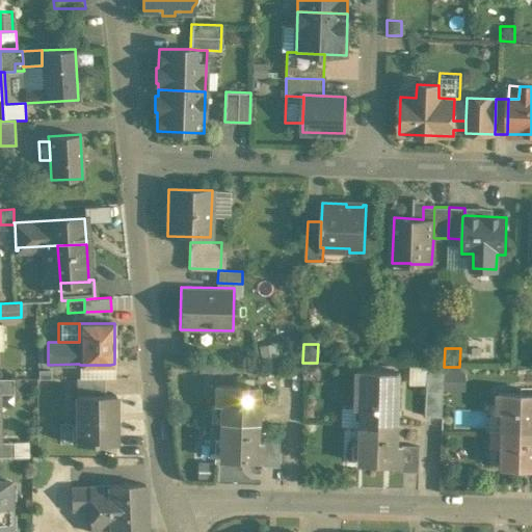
[(76,364),(76,377),(104,377),(111,377),(110,365),(80,365),(79,364),(76,364)]
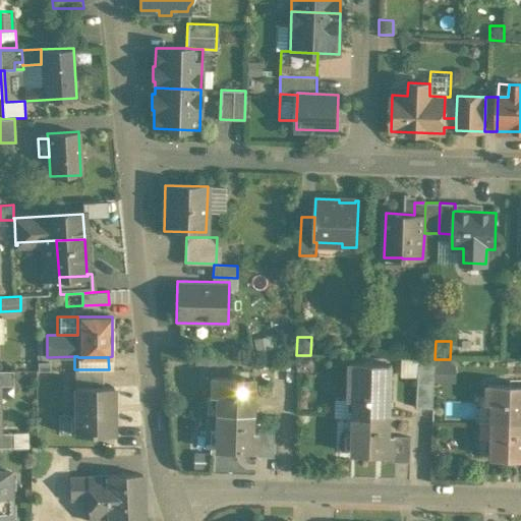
[(402,377),(417,378),(418,358),(402,358),(402,377)]
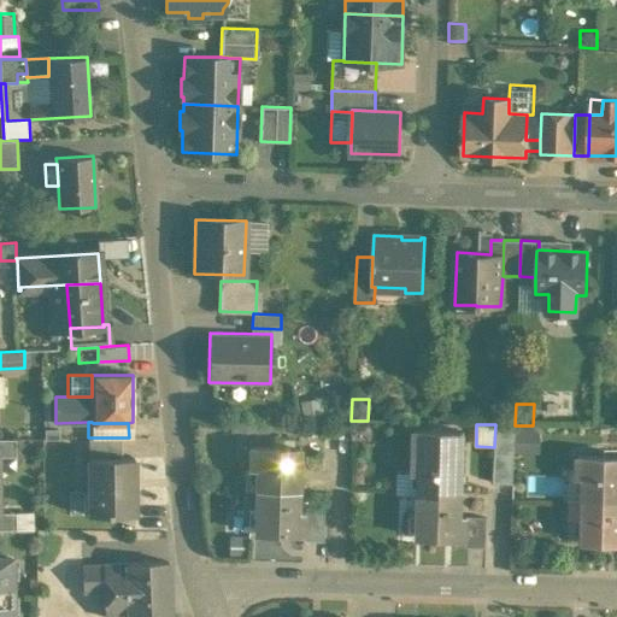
[(515,425),(495,424),(494,453),(513,454),(515,425)]
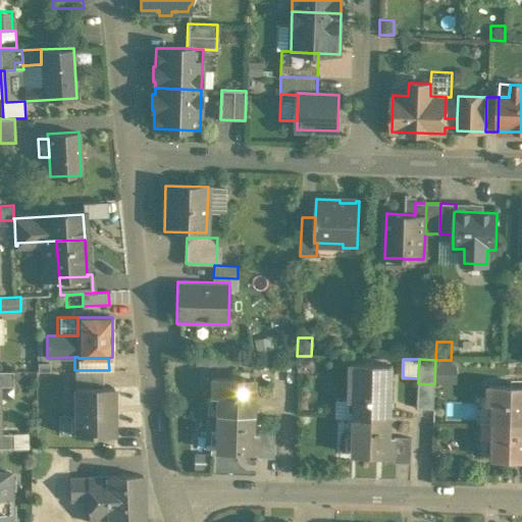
[(451,360),(435,360),(434,384),(435,384),(456,385),(456,366),(451,366),(451,360)]
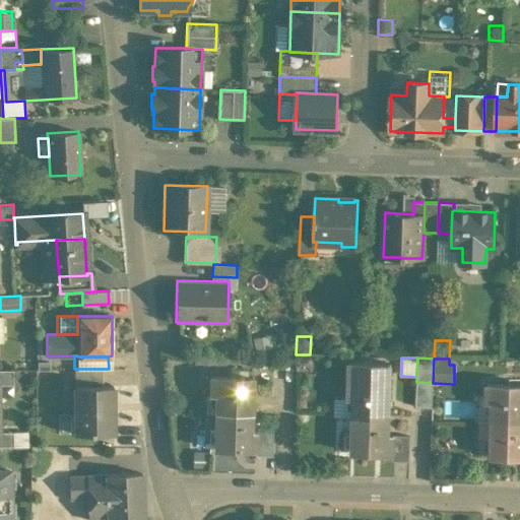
[(390,363),(349,362),(348,398),(353,398),(353,416),(389,417),(390,363)]
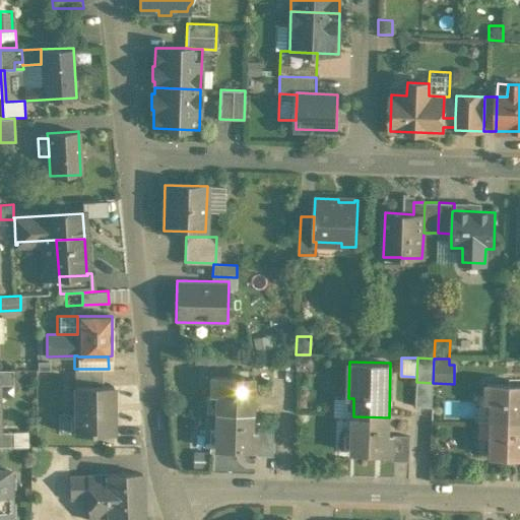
[(232,367),(232,377),(252,377),(252,367),(232,367)]
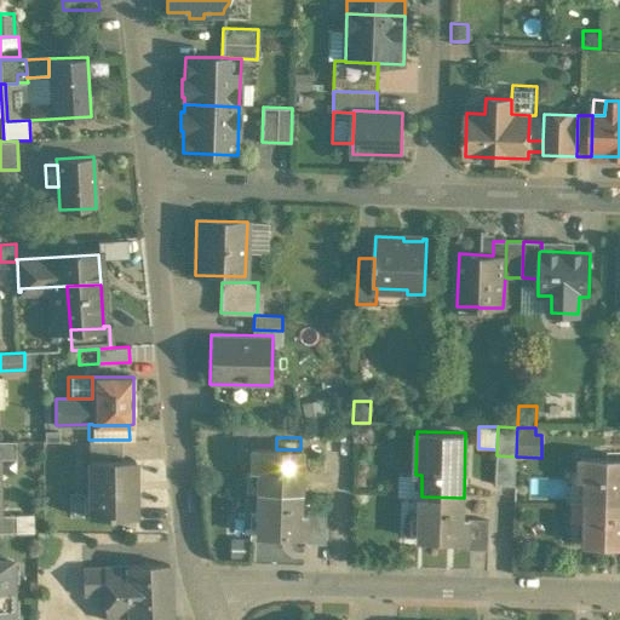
[(121,440),(89,440),(89,460),(121,459),(121,440)]
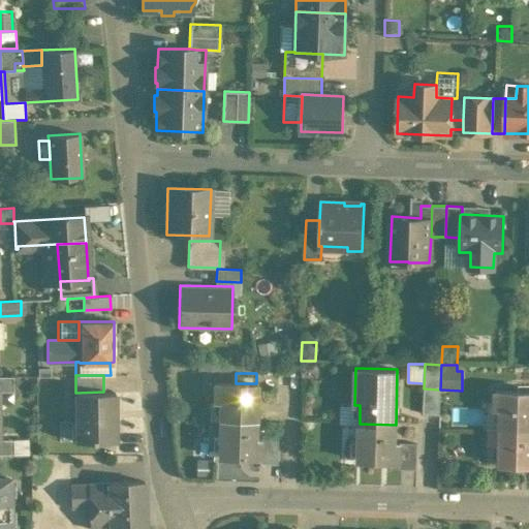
[(0,392),(13,392),(13,376),(0,376),(0,392)]
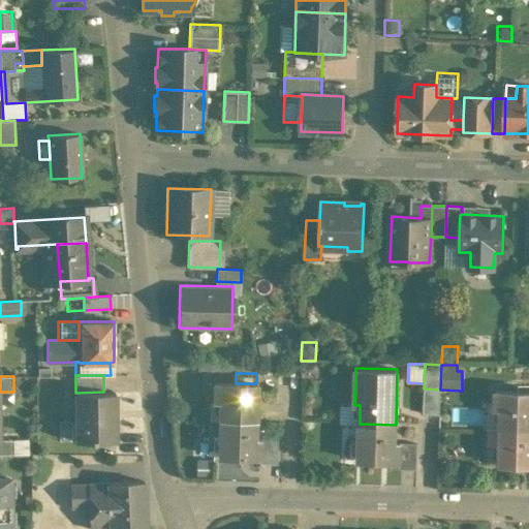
[(236,383),(214,382),(213,401),(219,401),(218,419),(255,421),(256,383),(236,383)]
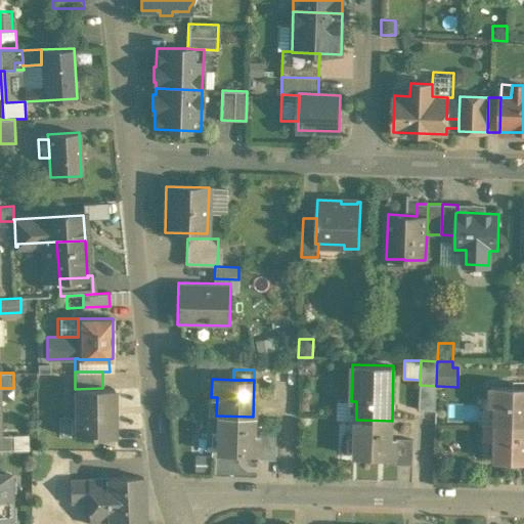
[(436,386),(420,385),(419,409),(435,410),(437,386),(436,386)]
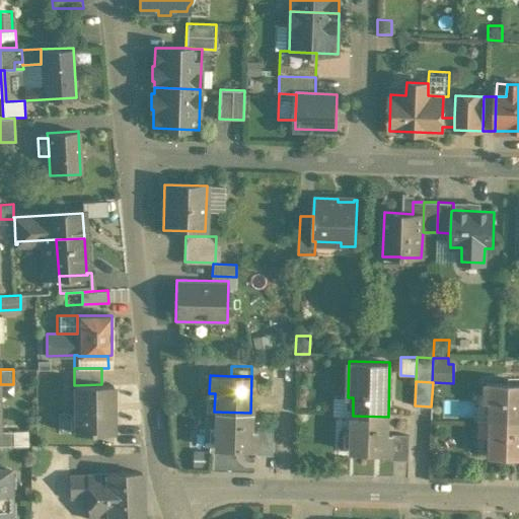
[(518,383),(486,382),(486,400),(491,401),(491,420),(518,420),(518,383)]
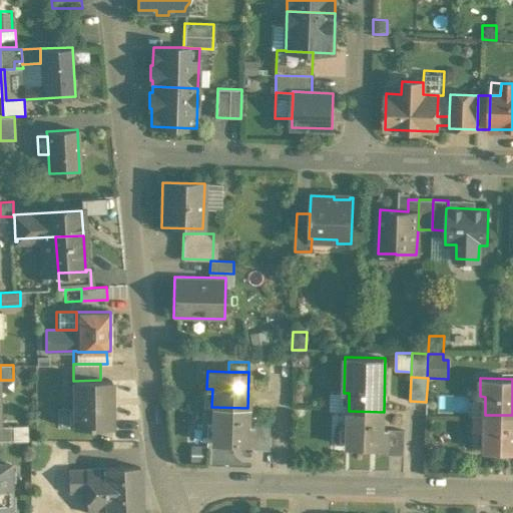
[(100,380),(73,381),(74,428),(111,428),(111,407),(110,407),(110,399),(111,399),(111,380),(100,380)]
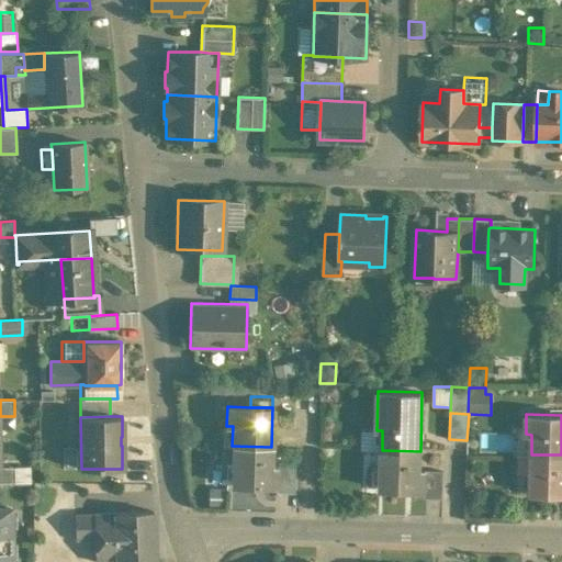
[(217,481),(231,481),(232,446),(233,426),(226,426),(220,427),(218,446),(217,481)]
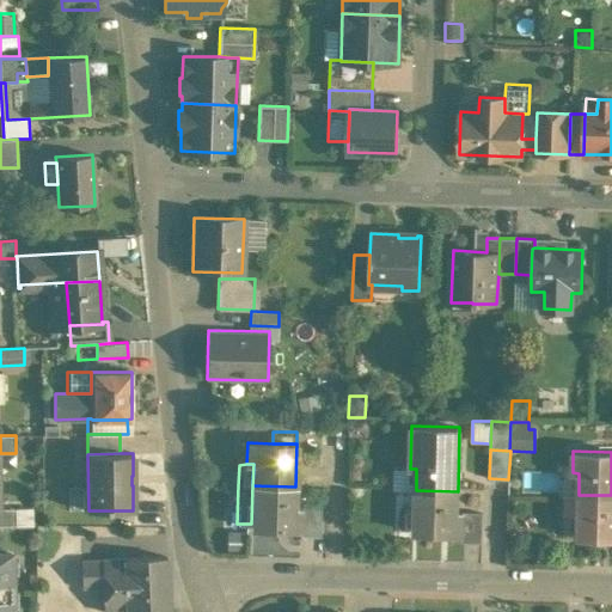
[(399,469),(399,490),(416,490),(416,469),(410,469),(399,469)]
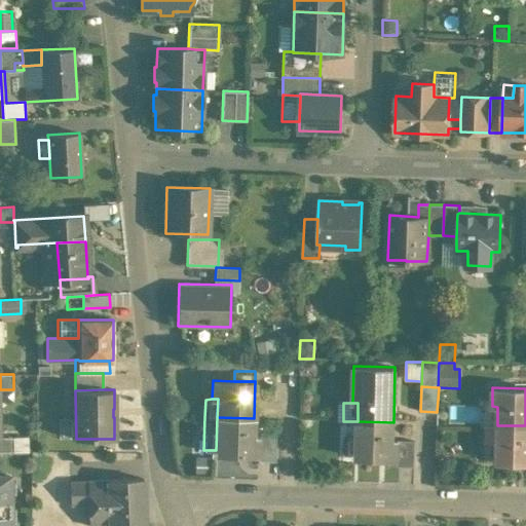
[(254,418),(217,417),(216,450),(216,454),(257,455),(258,455),(258,436),(253,436),(254,418)]
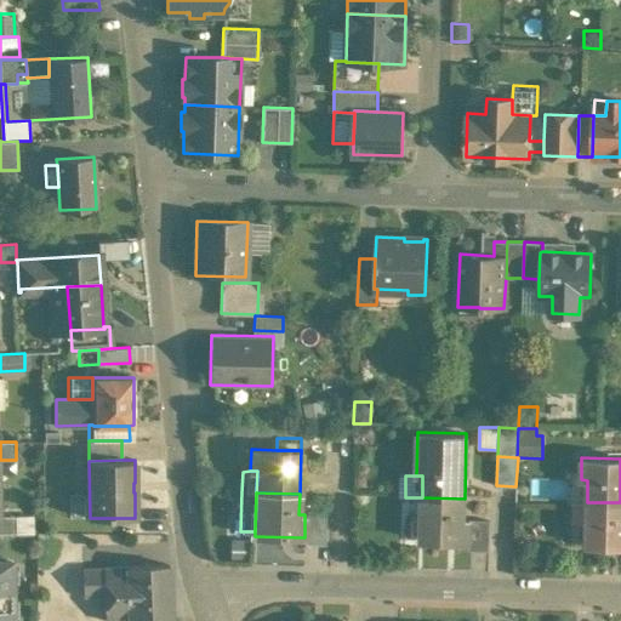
[(465,499),(422,497),(421,541),(469,542),(471,519),(463,519),(465,499)]
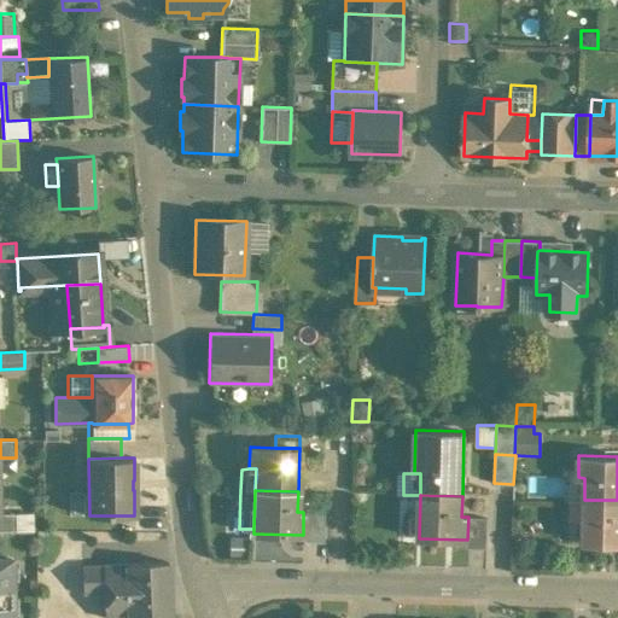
[(617,500),(584,500),(583,543),(617,543),(617,500)]
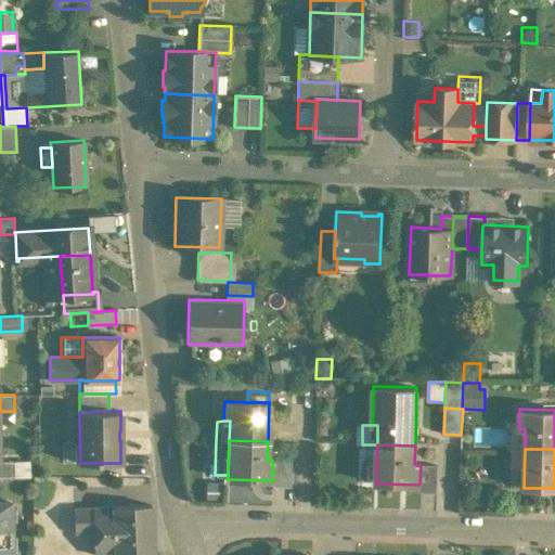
[(291,461),(272,460),(272,480),(271,480),(271,486),(289,487),(291,461)]
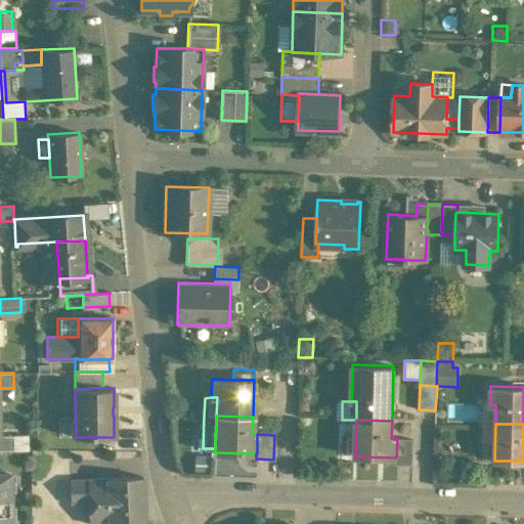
[(0,449),(13,450),(13,436),(0,435),(0,449)]
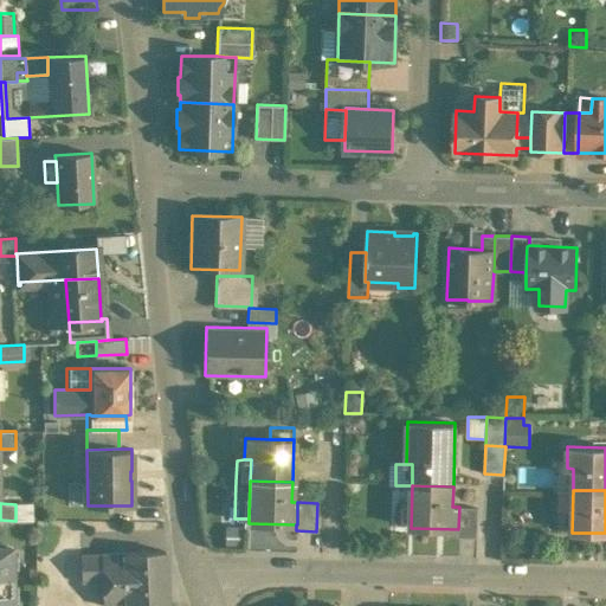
[(15,504),(15,521),(32,520),(32,503),(15,504)]
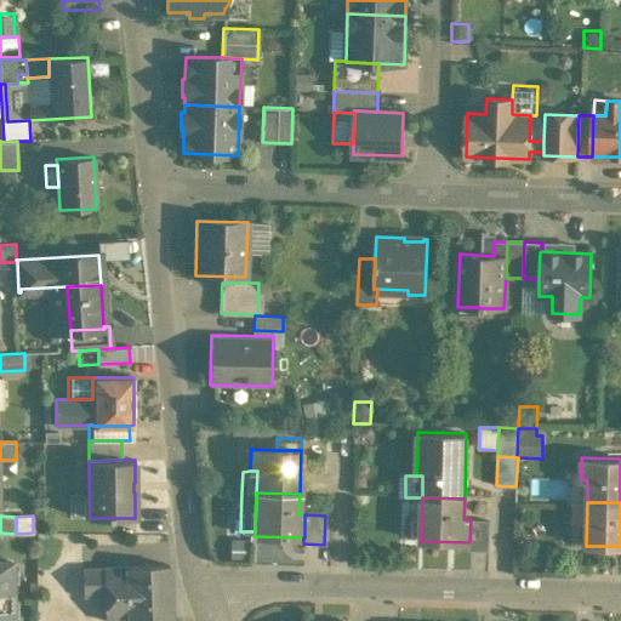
[(490,519),(471,519),(469,542),(468,550),(489,550),(490,519)]
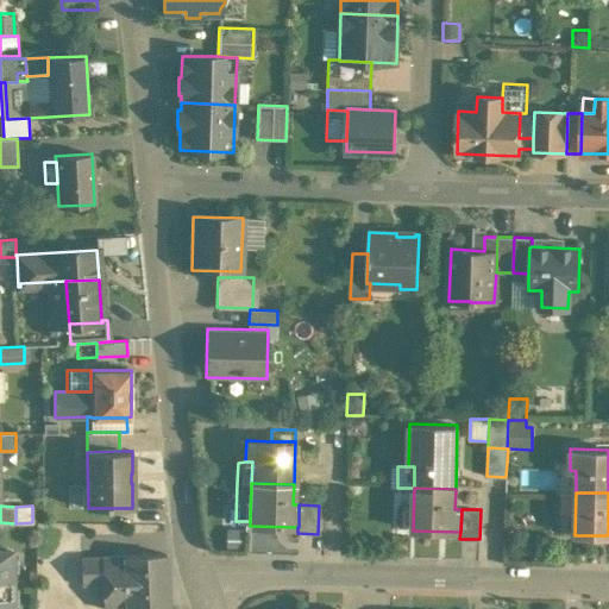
[(0,588),(12,589),(12,551),(0,550),(0,588)]
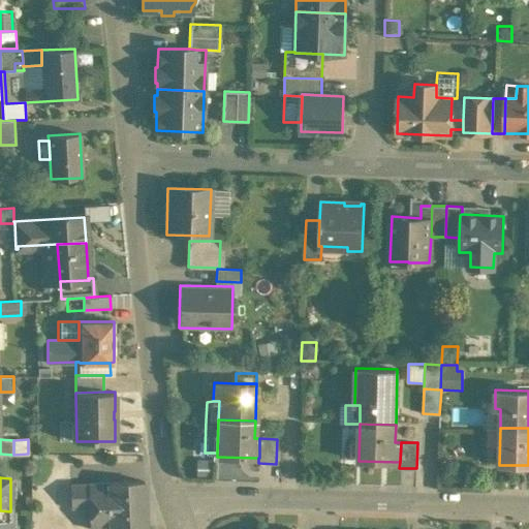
[(144,480),(109,483),(70,485),(71,507),(89,507),(90,528),(146,526),(144,480)]
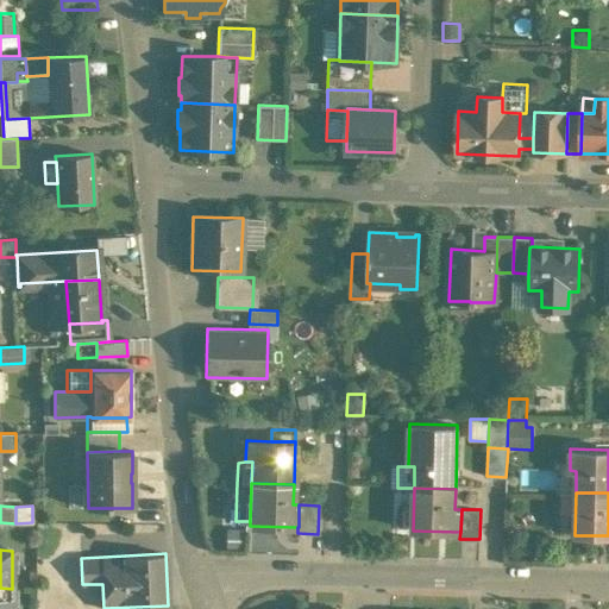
[(11,608),(12,589),(0,588),(0,608),(11,608)]
